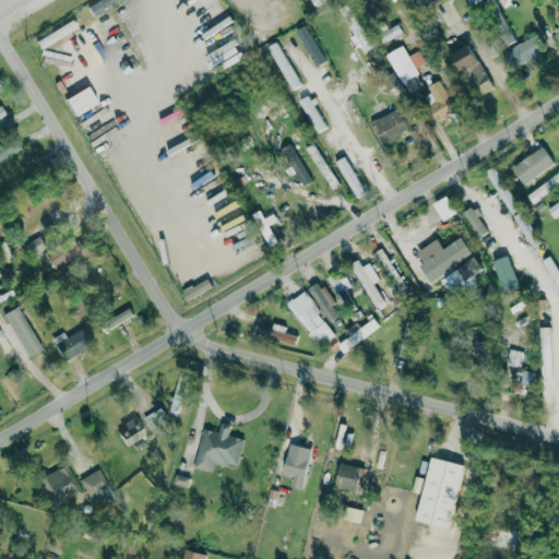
[(120,0),(95,0),(86,6),(92,16),(120,0)]
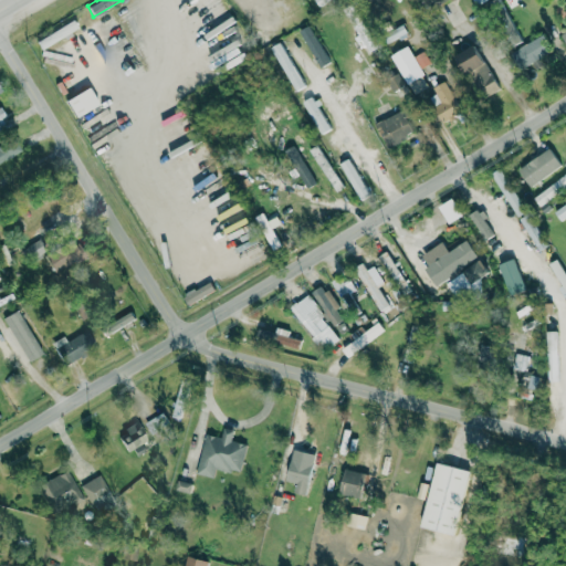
[(302,29),(317,67),(326,64),(311,25),(302,29)]
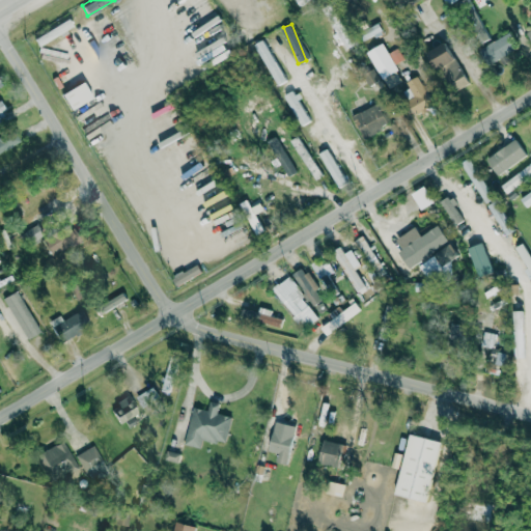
[(486,65),(514,51),(506,34),(478,49),(486,65)]
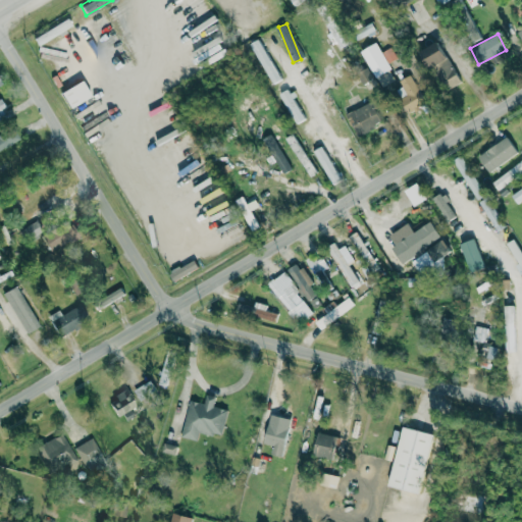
[(279,80),(258,39),(250,43),(271,84),(279,80)]
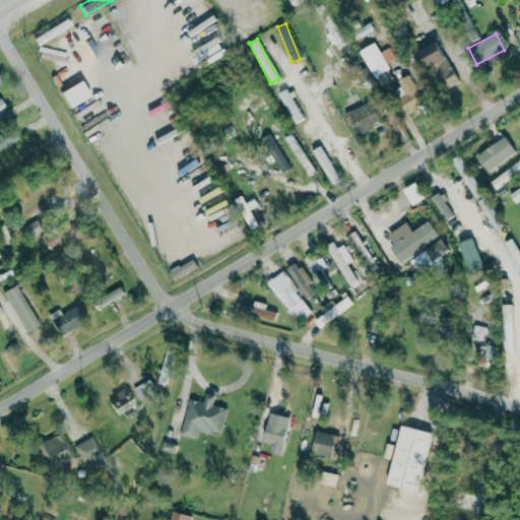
[(457,83),(435,42),(416,52),(438,93),(457,83)]
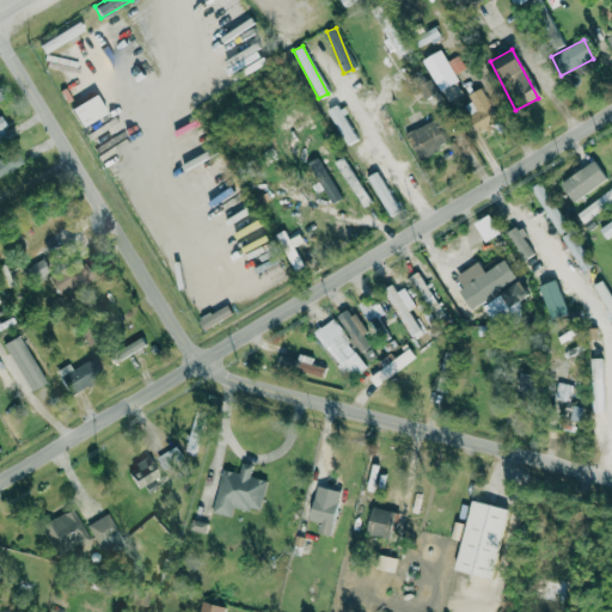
[(459,81),(454,73),(464,68),(458,55),(446,61),(441,50),(422,59),(438,92),(459,81)]
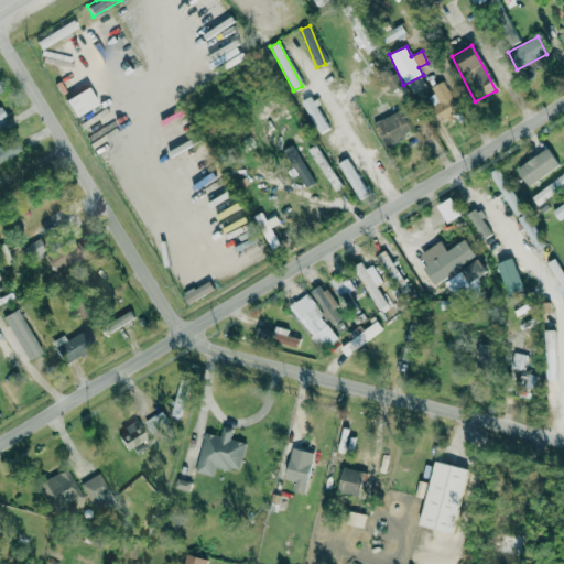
[(424,95),(442,122),(461,110),(443,83),(424,95)]
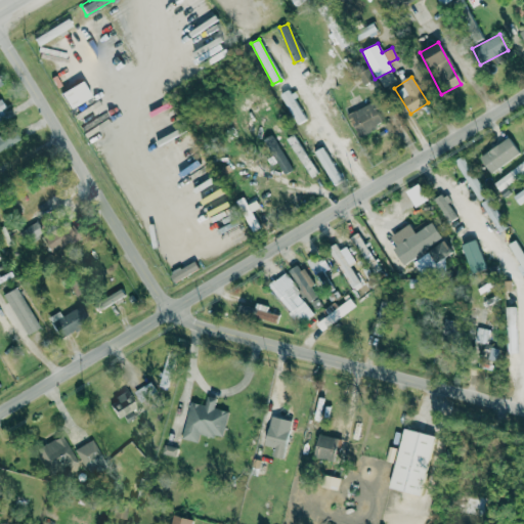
[(68,108),(90,96),(81,81),(58,93),(68,108)]
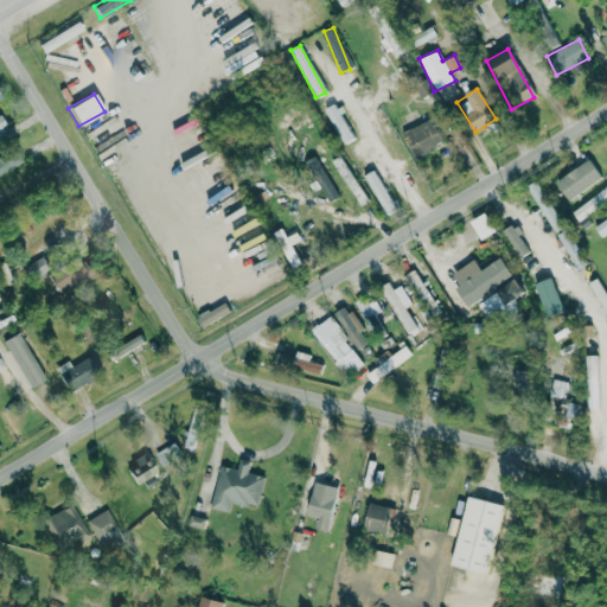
[(324,109),(344,144),(355,138),(334,103),(324,109)]
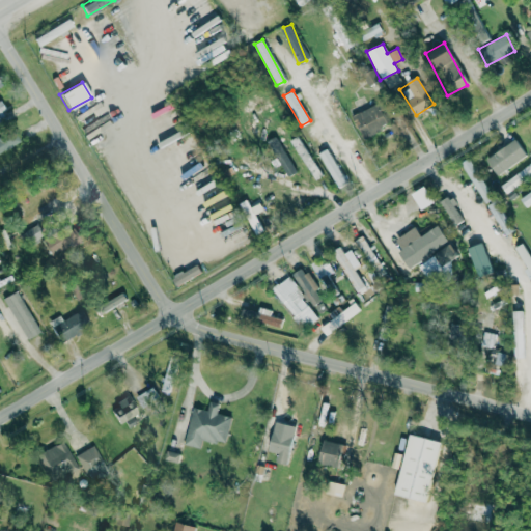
[(387,127),(378,104),(352,115),(361,138),(387,127)]
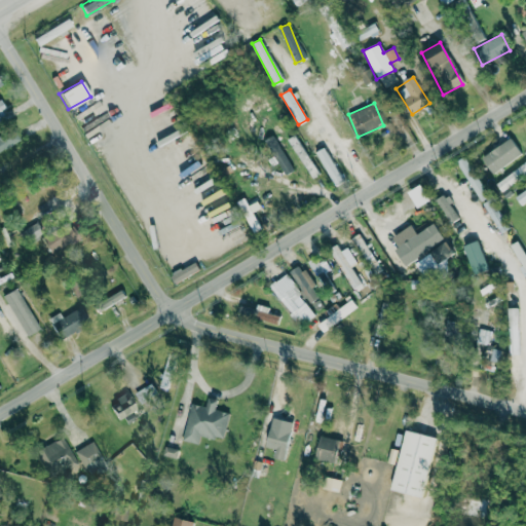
[(0,137),(0,150),(19,141),(12,127),(0,133),(0,135),(1,137),(0,137)]
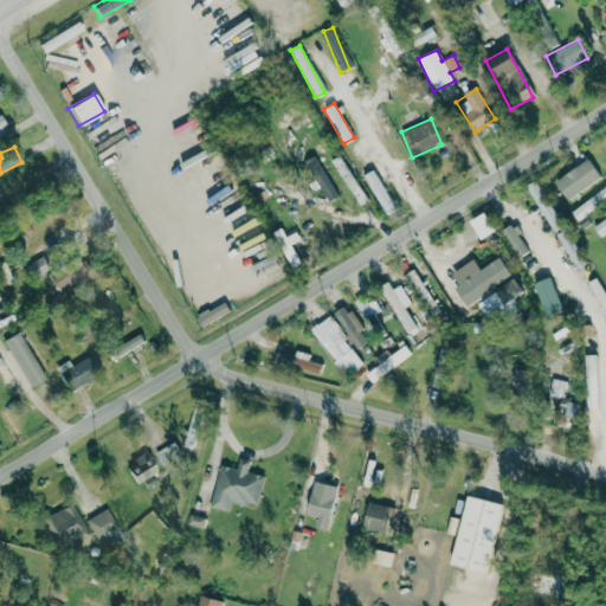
[(336,198),(316,155),(305,160),(326,204),(336,198)]
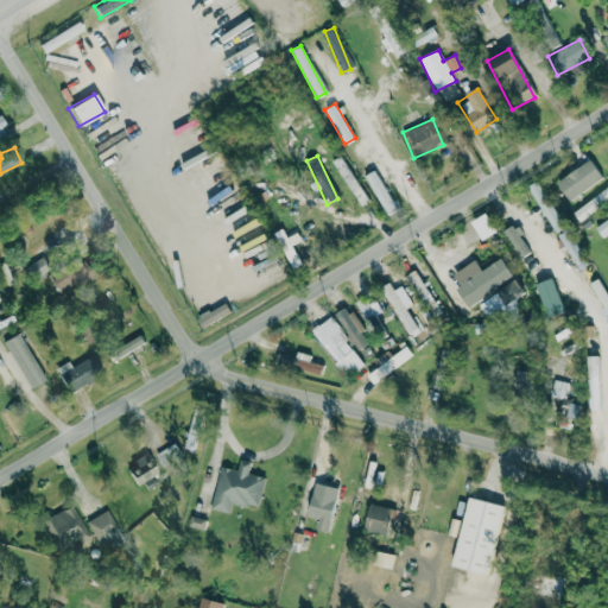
[(331,160),(360,207),(369,201),(341,156),(331,160)]
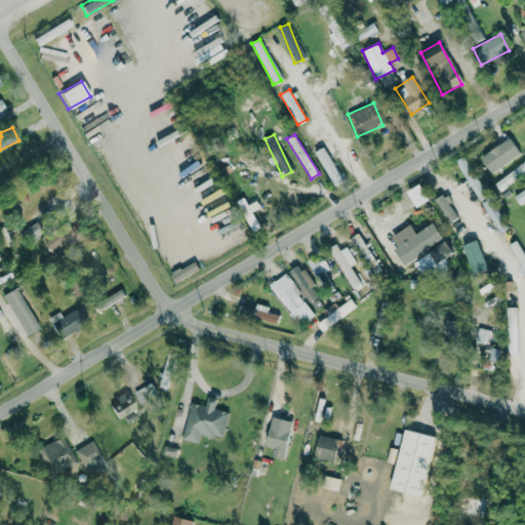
[(480,156),(489,172),(520,156),(511,138),(480,156)]
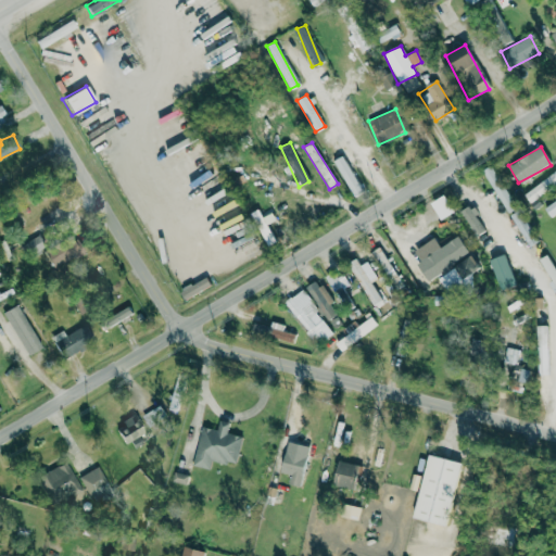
[(332,161),(353,196),(362,190),(341,155),(332,161)]
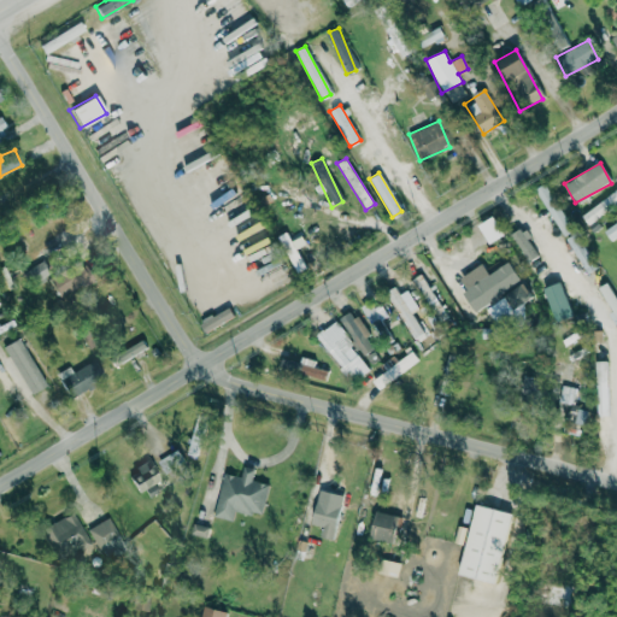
[(616,204),(616,191),(580,213),(586,223),(616,204)]
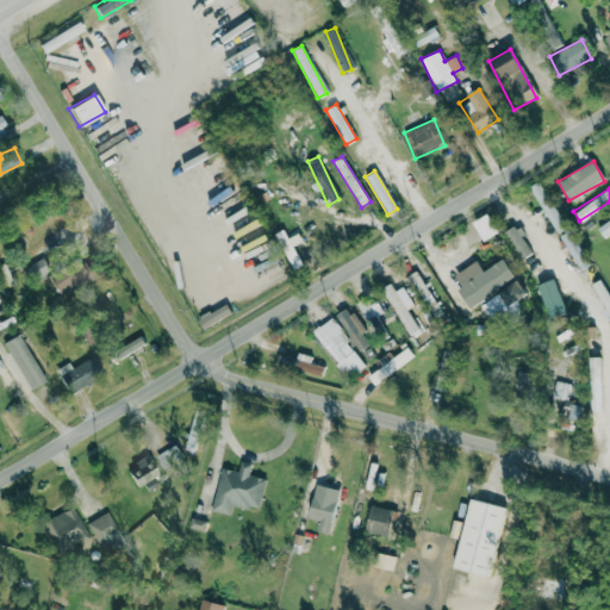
[(609,232),(609,218),(597,228),(603,237),(609,232)]
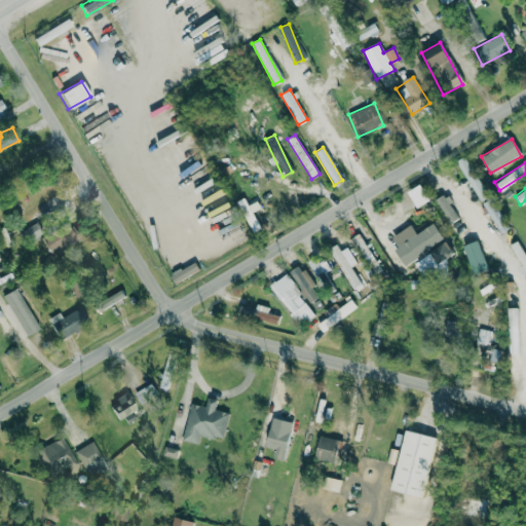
[(460,228),(443,195),(436,199),(453,232),(460,228)]
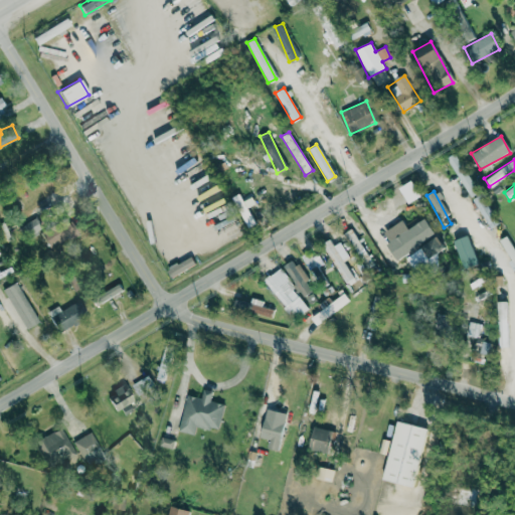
[(490,228),(498,223),(482,194),(473,199),(490,228)]
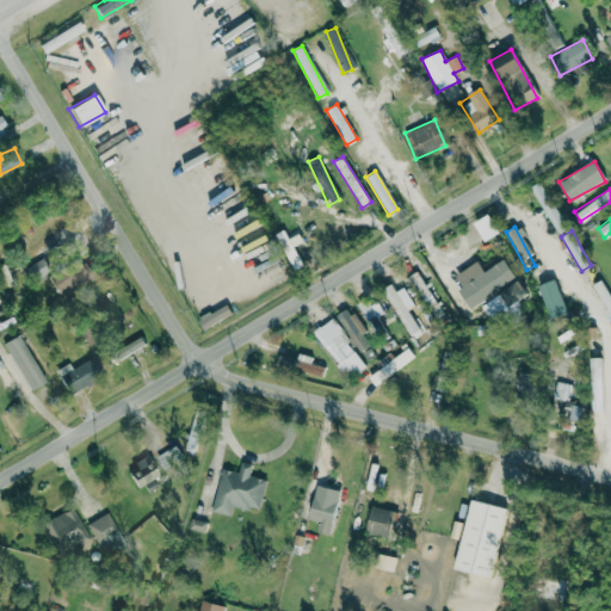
[(50,278),(57,296),(91,283),(80,258),(56,267),(60,275),(50,278)]
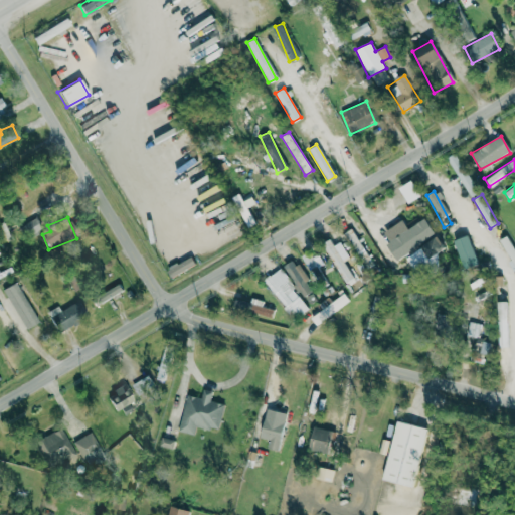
[(444,252),(435,235),(424,218),(406,229),(402,220),(383,232),(388,241),(385,243),(396,262),(405,256),(413,270),(444,252)]
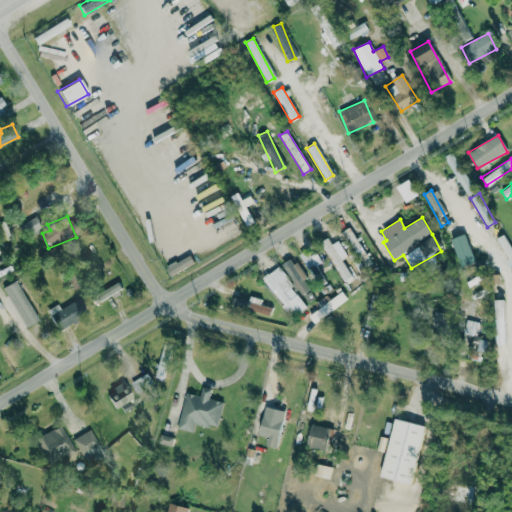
[(28,235),(38,228),(31,219),(21,225),(28,235)]
